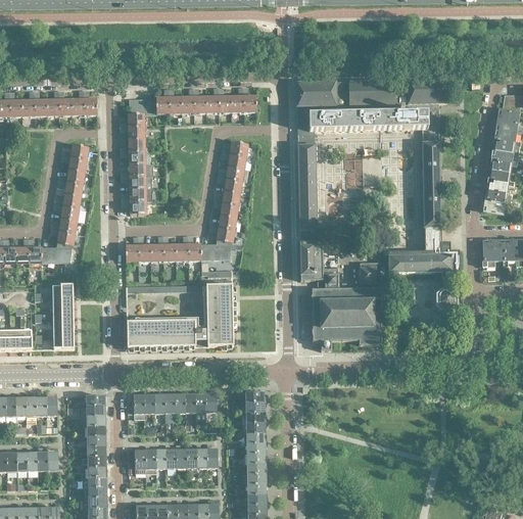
[(438,119),(438,110),(438,102),(446,102),(446,78),(348,80),(349,104),(393,103),(393,111),(347,112),(348,125),(348,129),(426,128),(427,137),(422,137),(422,142),(422,158),(424,226),(440,226),(440,195),(441,195),(440,188),(439,156),(440,156),(440,149),(439,149),(438,125),(439,125),(439,119),(438,119)]
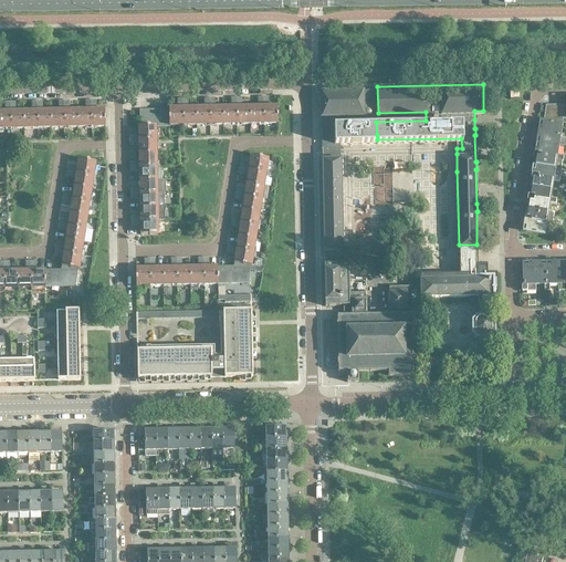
[(377,135),(376,122),(426,121),(426,112),(378,113),(377,86),(321,87),(322,165),(321,165),(321,172),(322,172),(323,207),(322,207),(322,215),(323,215),(324,248),(342,247),(342,206),(341,199),(341,181),(341,156),(341,151),(335,151),(335,141),(339,141),(359,141),(377,139),(377,135)]
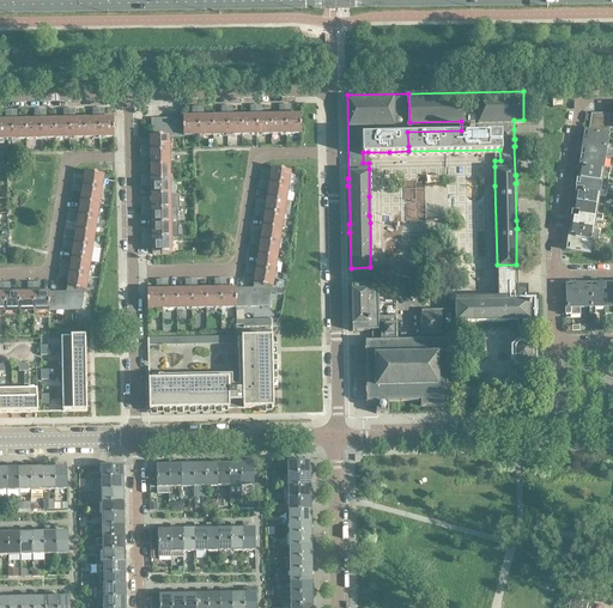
[(256,131),(255,109),(253,109),(253,111),(241,111),(241,131),(256,131)]
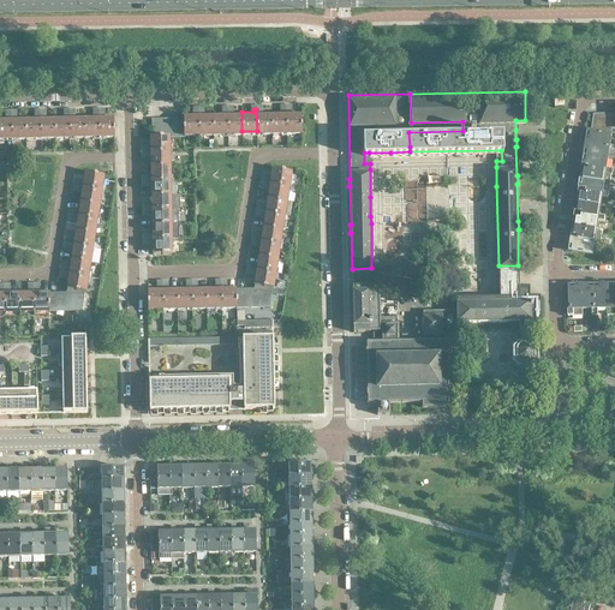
[(272,131),(272,112),(260,112),(260,109),(256,109),(257,131),(272,131)]
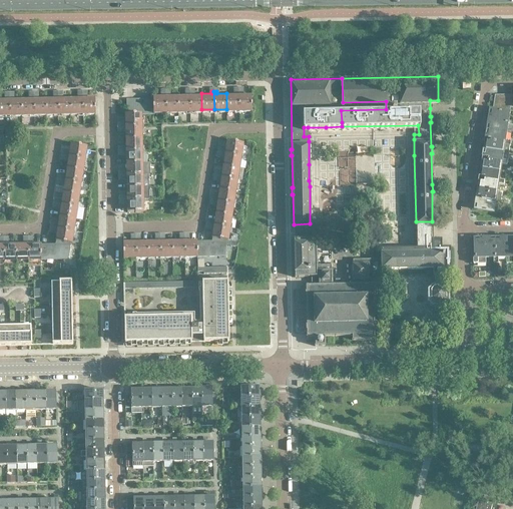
[(238,109),(238,91),(236,91),(236,92),(226,93),(226,109),(238,109)]
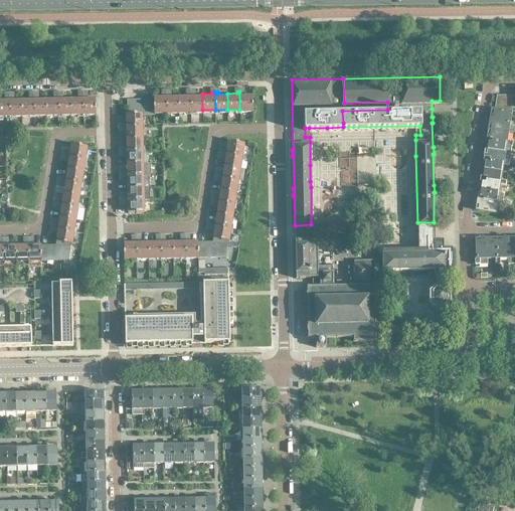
[(252,109),(251,93),(241,93),(241,92),(239,92),(239,110),(252,109)]
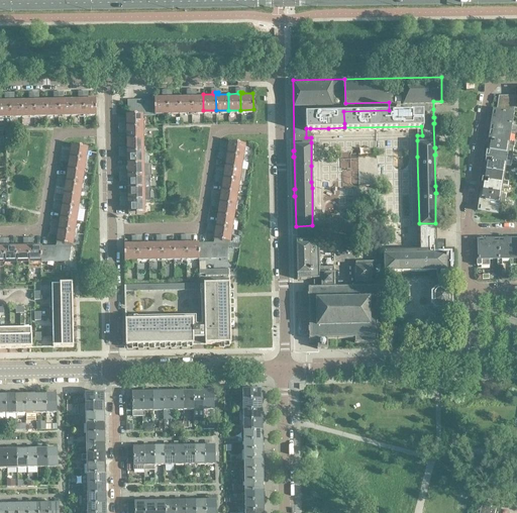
[(503,109),(506,92),(499,93),(497,108),(503,109)]
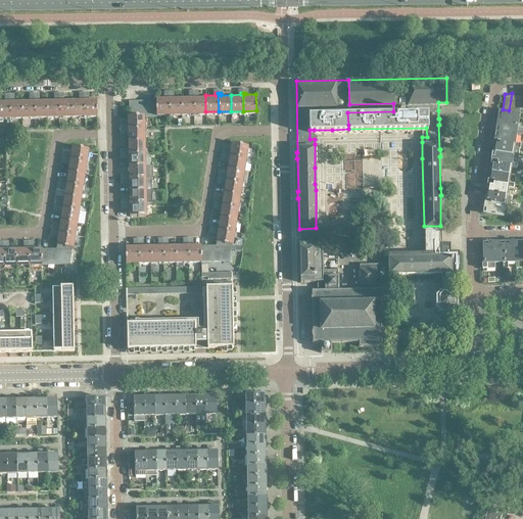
[(519,105),(519,93),(512,93),(509,110),(520,111),(520,106),(519,105)]
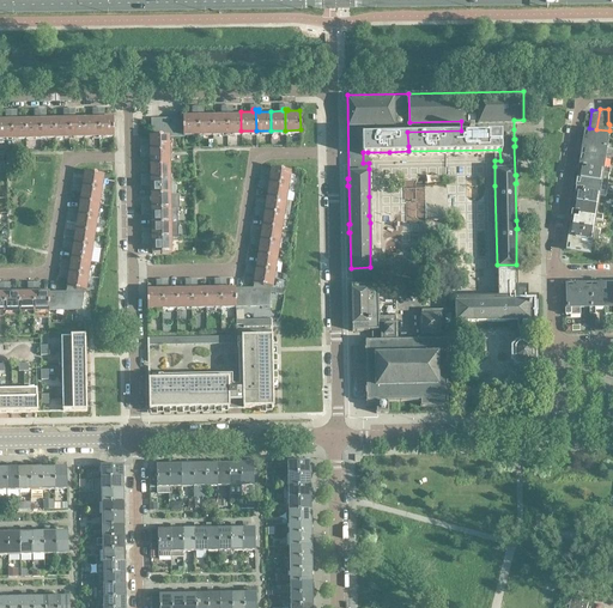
[(198,132),(198,110),(195,110),(195,113),(182,113),(182,115),(183,132),(198,132)]
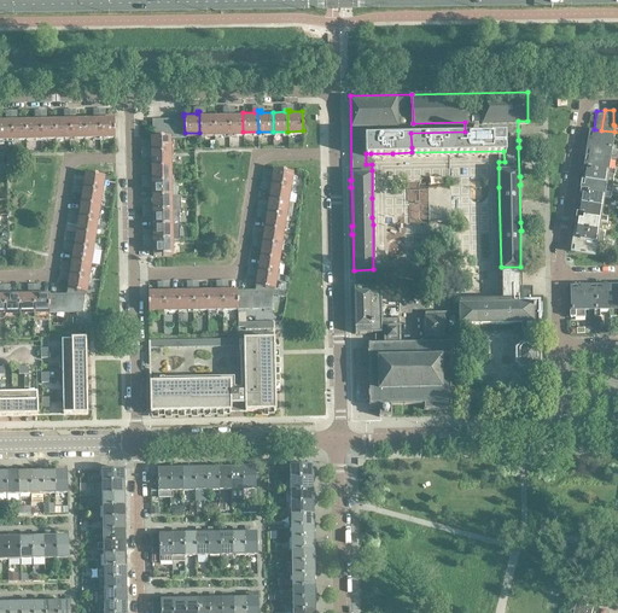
[(214,133),(214,114),(202,114),(202,111),(199,111),(199,133),(214,133)]
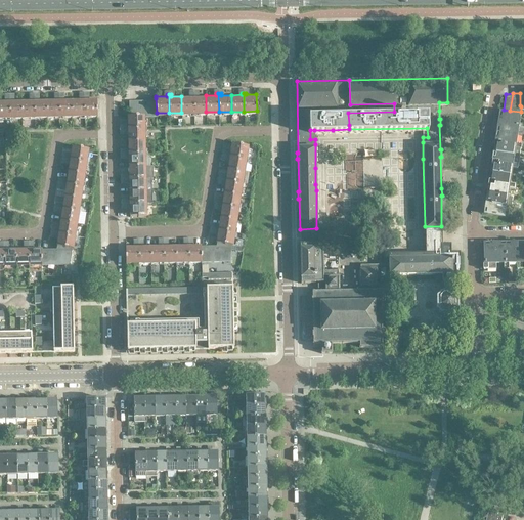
[(193,113),(193,94),(191,94),(191,95),(181,96),(181,113),(193,113)]
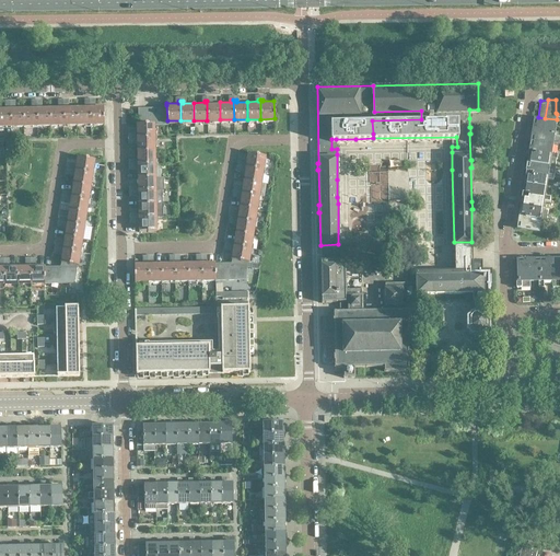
[(220,119),(220,102),(209,102),(209,101),(207,101),(207,120),(220,119)]
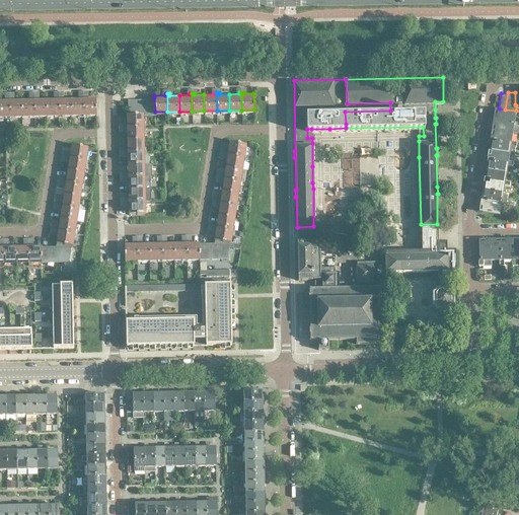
[(83,113),(83,94),(81,94),(81,96),(71,97),(71,114),(83,113)]
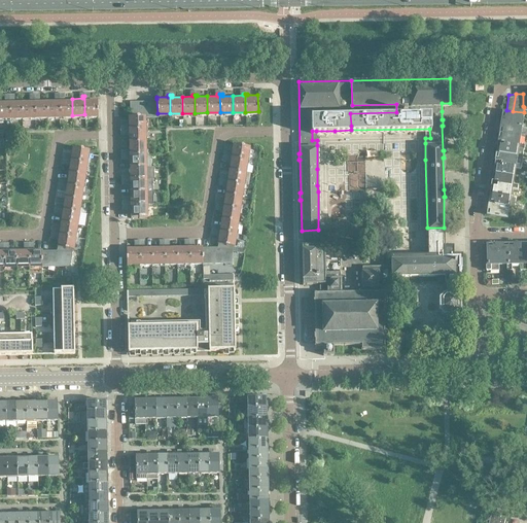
[(98,114),(97,98),(86,98),(86,96),(84,96),(84,114),(97,114),(98,114)]
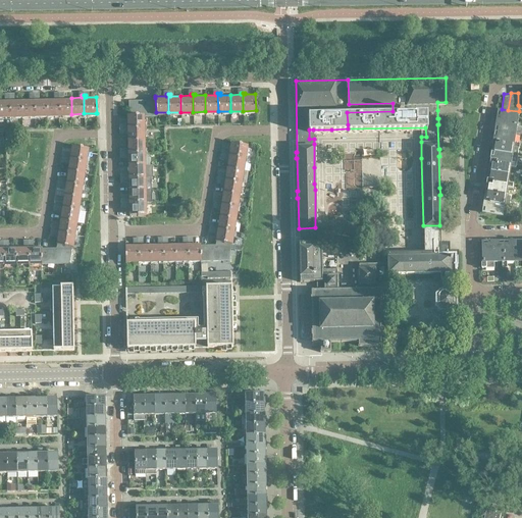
[(34,114),(34,96),(32,96),(32,98),(21,99),(21,115),(34,114)]
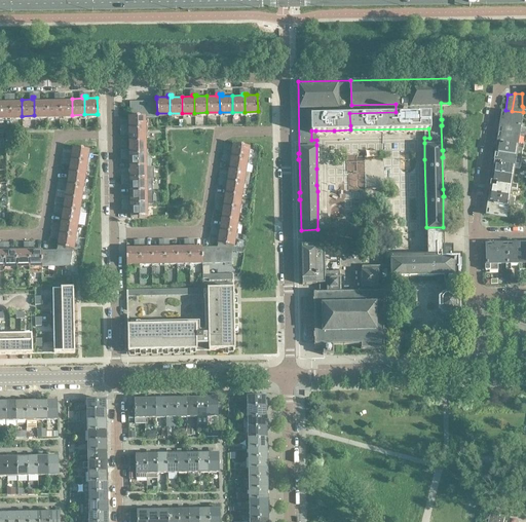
[(47,115),(46,99),(36,99),(36,97),(34,97),(34,115),(47,115)]
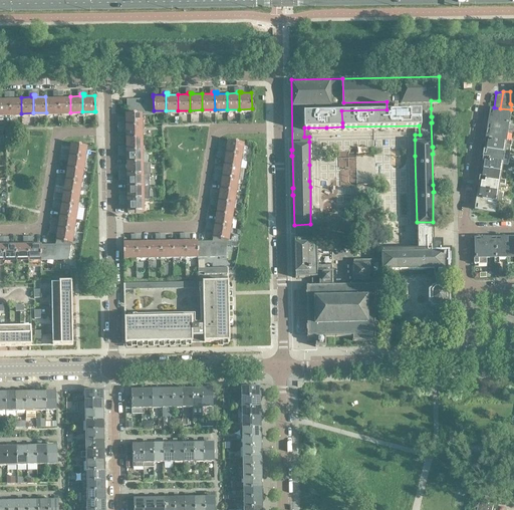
[(58,112),(58,94),(55,94),(55,96),(45,96),(46,112),(58,112)]
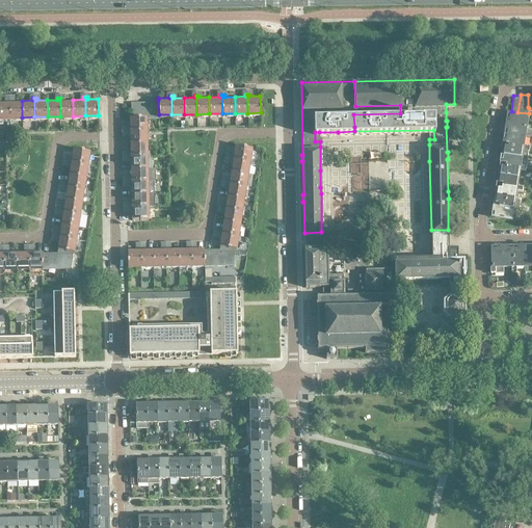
[(73,116),(73,100),(62,100),(62,98),(60,98),(60,116),(73,116)]
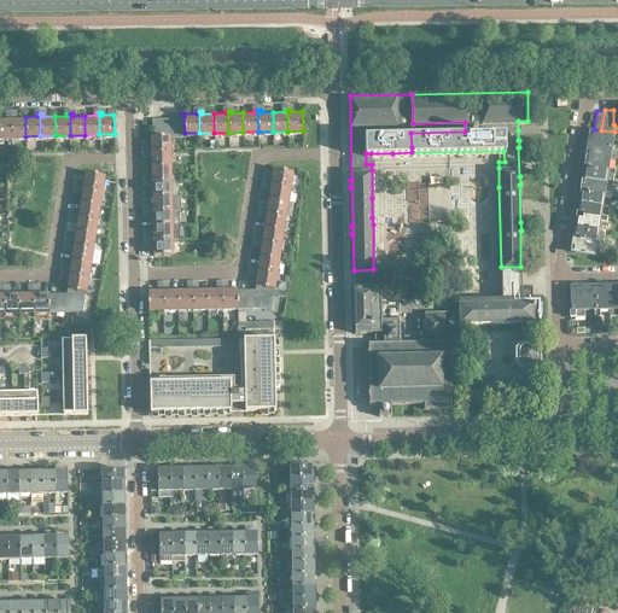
[(0,136),(11,136),(11,115),(9,115),(9,117),(0,117),(0,136)]
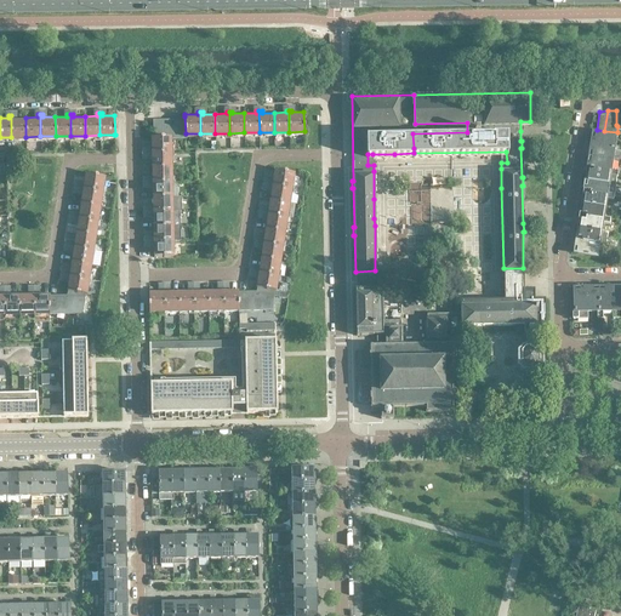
[(26,137),(26,118),(13,118),(13,115),(11,115),(11,137),(26,137)]
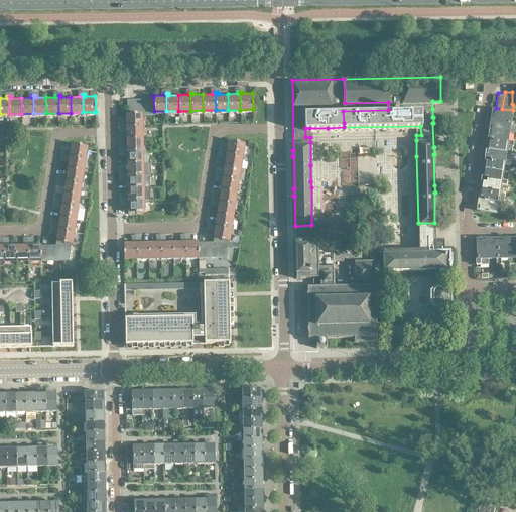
[(513,110),(502,109),(496,108),(495,115),(498,116),(498,118),(511,120),(511,123),(515,123),(515,118),(511,118),(513,110)]
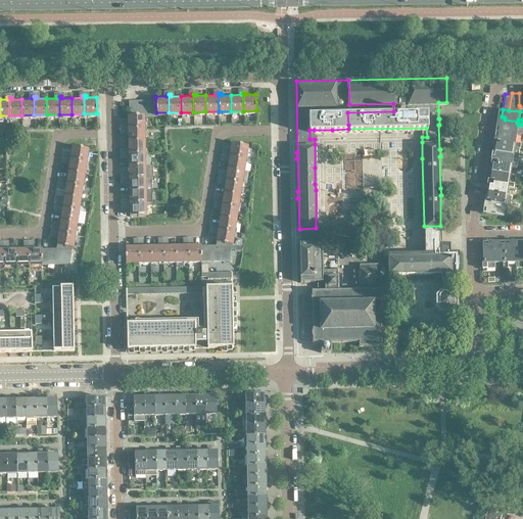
[(144,125),(144,113),(144,112),(143,112),(137,112),(130,113),(128,113),(128,124),(126,124),(126,126),(144,125)]
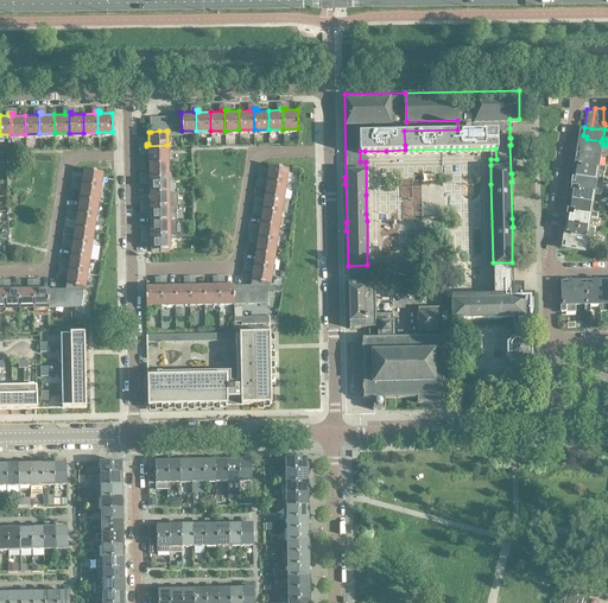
[(602,145),(602,141),(587,139),(587,137),(583,135),(580,135),(578,141),(582,143),(581,151),(600,153),(602,145)]
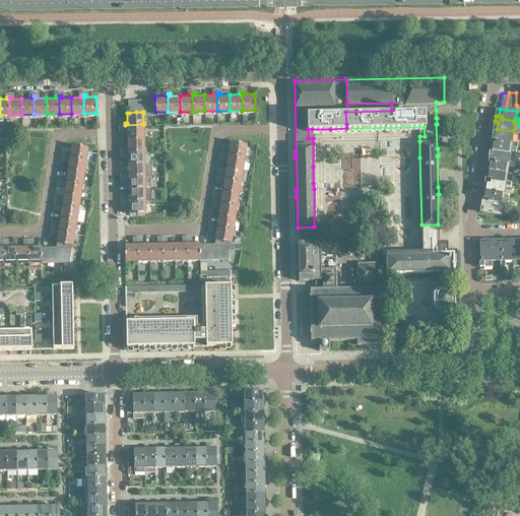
[(143,137),(143,124),(125,125),(125,127),(127,127),(127,137),(143,137)]
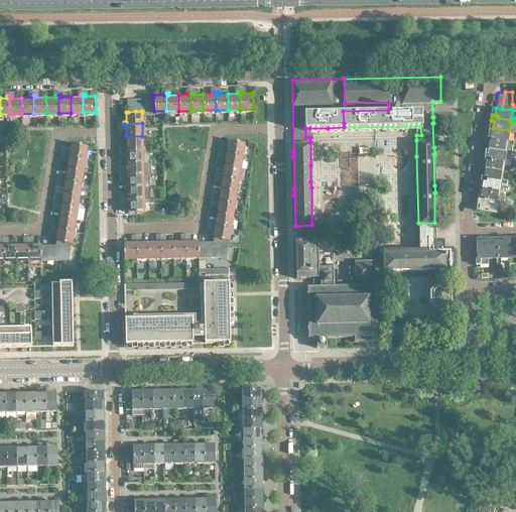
[(508,138),(509,130),(493,128),(492,135),(495,136),(495,138),(508,140),(508,143),(513,143),(514,139),(508,138)]
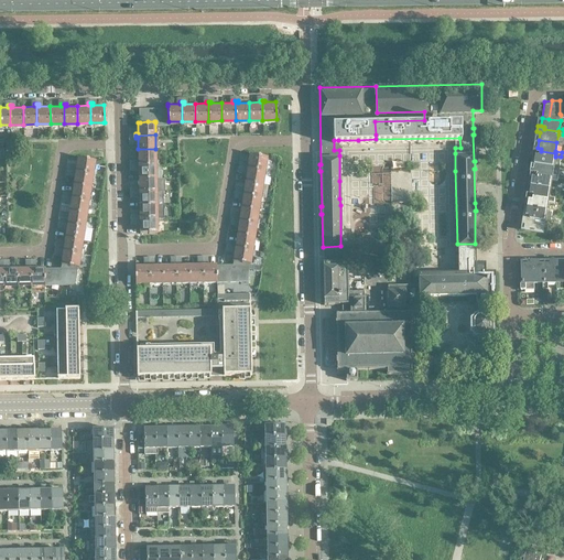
[(555,157),(555,153),(541,151),(541,149),(538,148),(534,148),(533,153),(537,153),(535,161),(553,164),(555,157)]
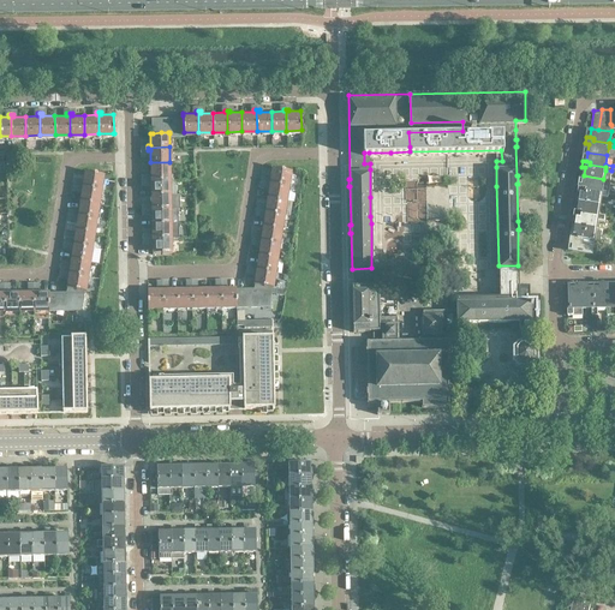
[(171,177),(169,162),(150,162),(150,174),(148,174),(148,177),(171,177)]
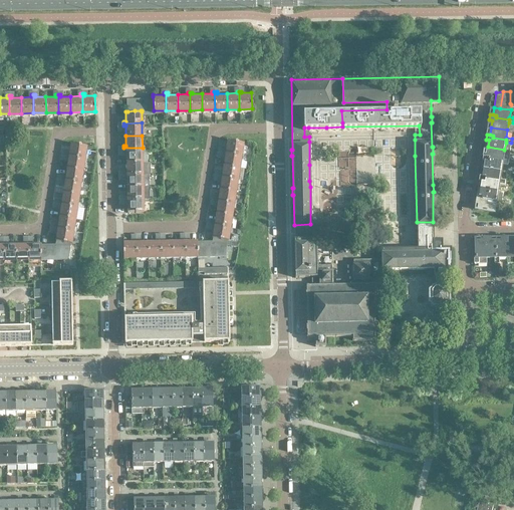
[(241,153),(243,141),(227,139),(226,149),(224,148),(223,151),(241,153)]
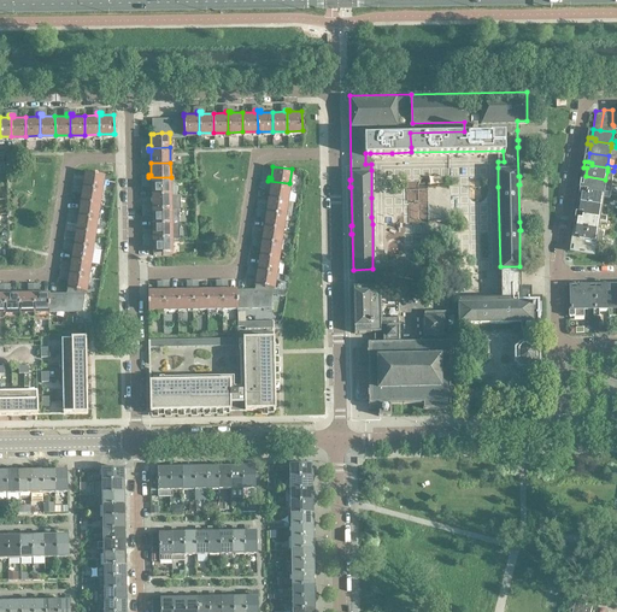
[(103,187),(105,172),(84,170),(83,182),(81,181),(80,184),(103,187)]
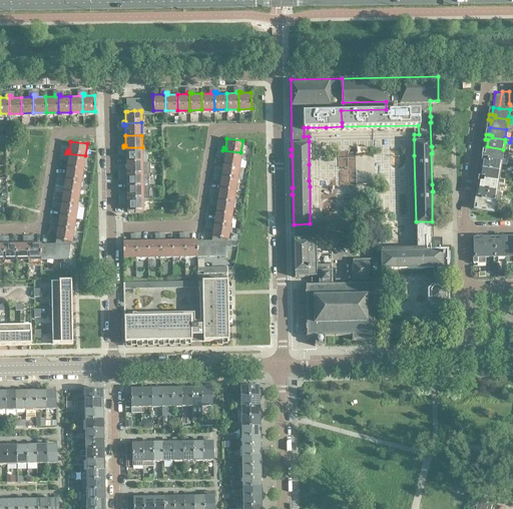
[(509,150),(503,149),(487,146),(485,154),(489,154),(489,157),(502,159),(501,161),(507,162),(508,157),(509,150)]
